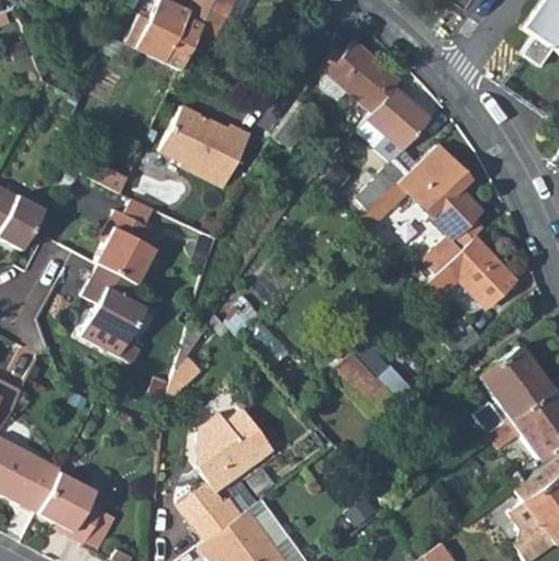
[(156,0),(148,19),(141,17),(127,44),(142,51),(165,1),(163,0),(156,0)]
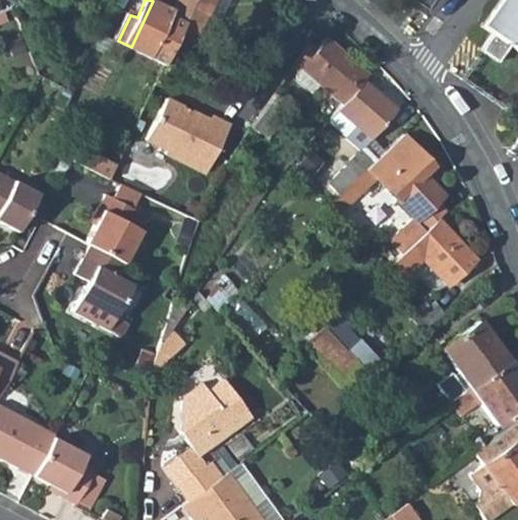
[(178,0),(174,10),(153,1),(131,47),(166,64),(178,40),(185,25),(197,0),(178,0)]
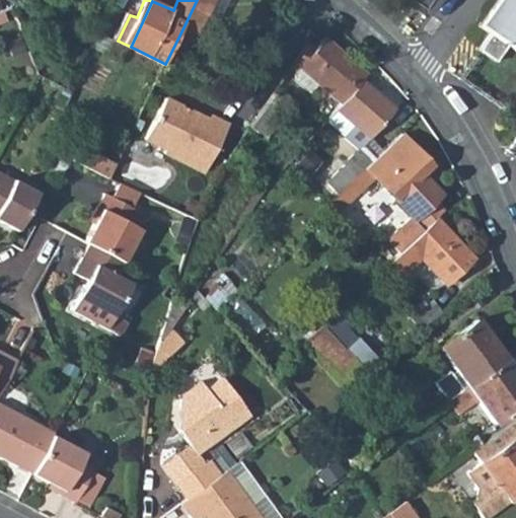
[(216,0),(197,0),(185,25),(200,33),(216,0)]
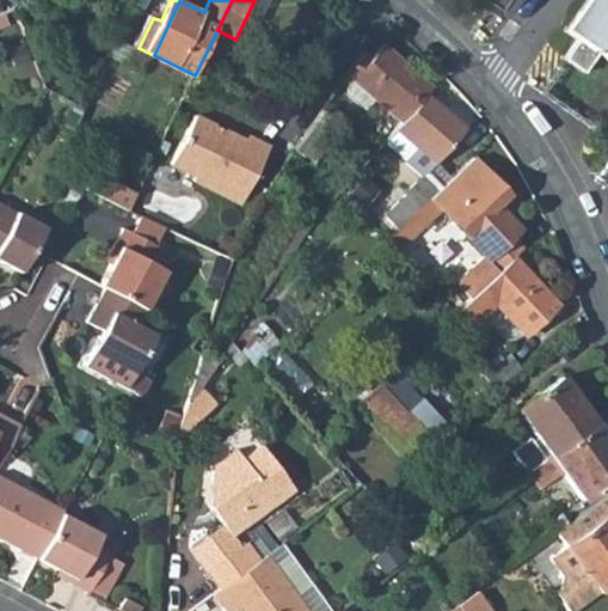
[(597,53),(607,60),(607,0),(587,0),(566,31),(578,40),(564,59),(584,73),(597,53)]
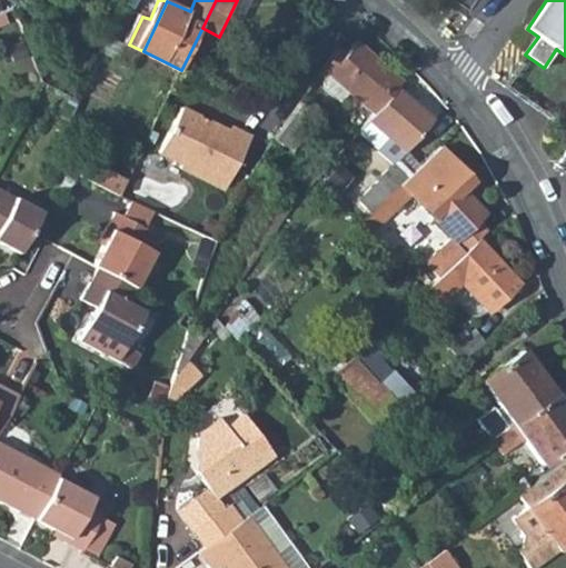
[(219,37),(202,28),(195,43),(212,51),(219,37)]
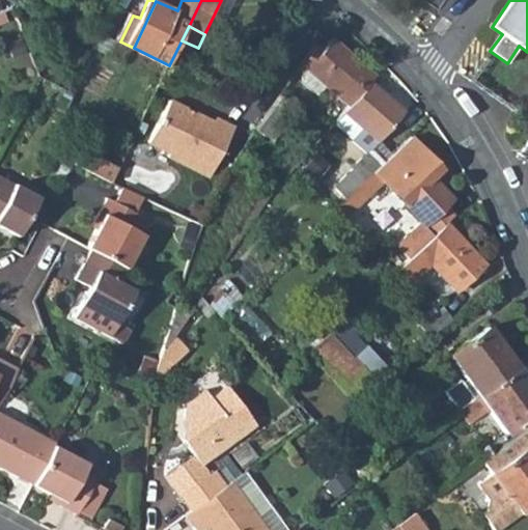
[(372,83),(377,77),(333,39),(323,51),(316,46),(300,68),(305,72),(305,81),(320,94),(328,85),(352,107),(372,83)]
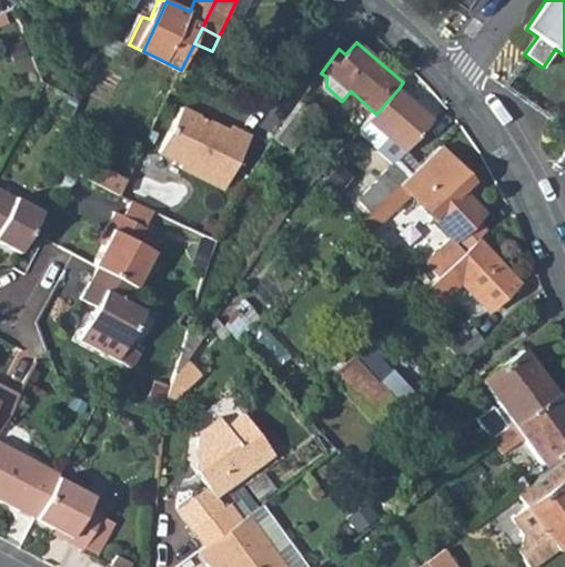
[(371,120),(406,152),(411,147),(433,120),(399,89),(376,114),(371,120)]
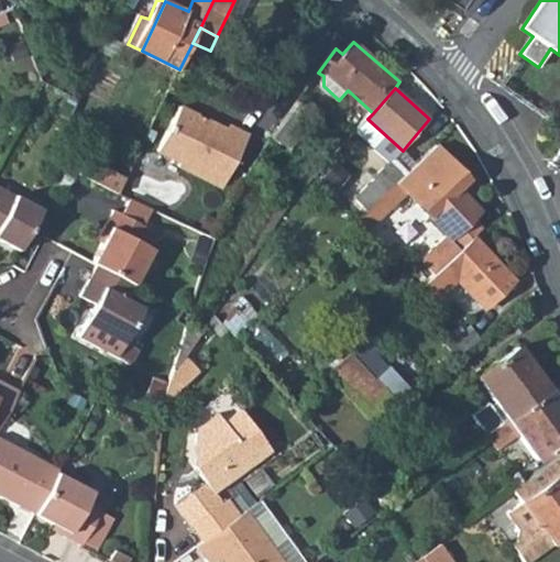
[(298,100),(273,134),(272,136),(288,149),(315,113),(298,100)]
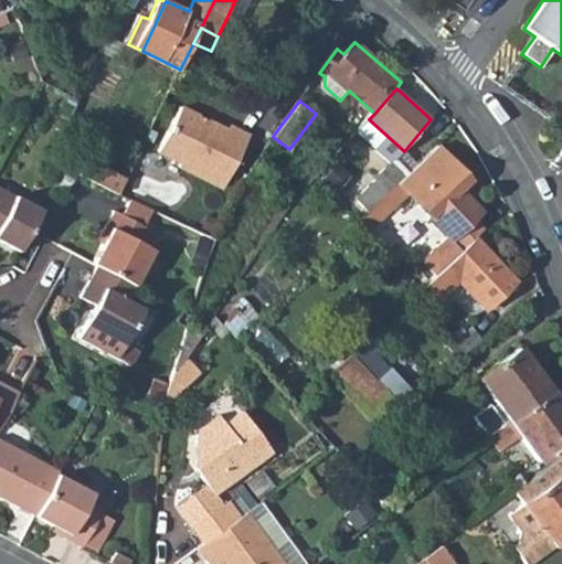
[(203,118),(184,108),(161,152),(182,162),(180,167),(223,190),(251,138),(231,127),(229,131),(203,118)]
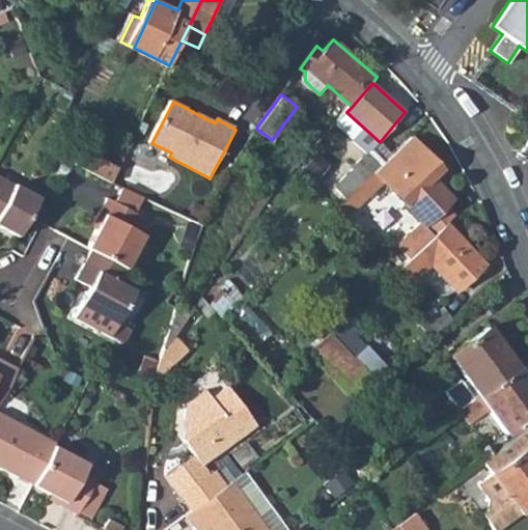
[(346,112),(340,119),(373,150),(380,142),(346,112)]
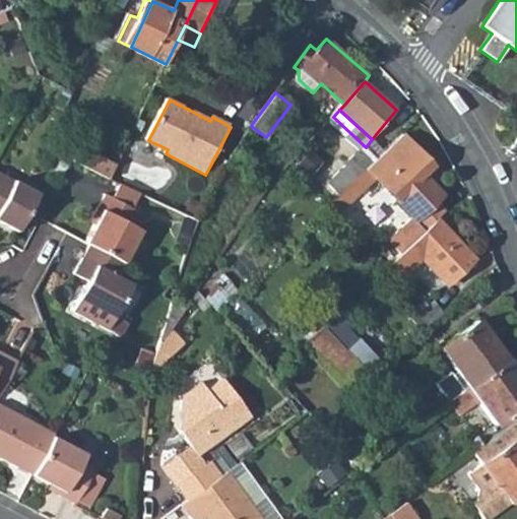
[(444,195),(425,176),(434,168),(419,152),(424,148),(408,131),(390,148),(380,158),(393,173),(381,183),(382,184),(374,193),(391,211),(400,203),(426,232),(438,220),(442,217),(445,213),(436,203),(444,195)]
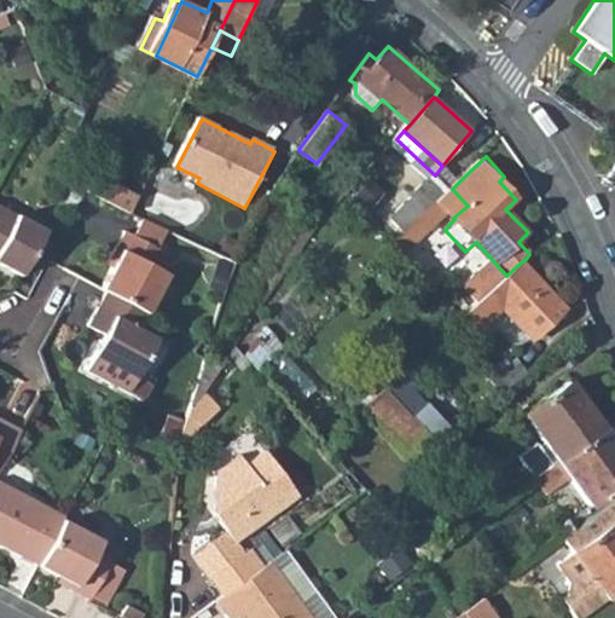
[(435,175),(450,190),(452,189),(464,177),(447,160),(442,166),(435,175)]
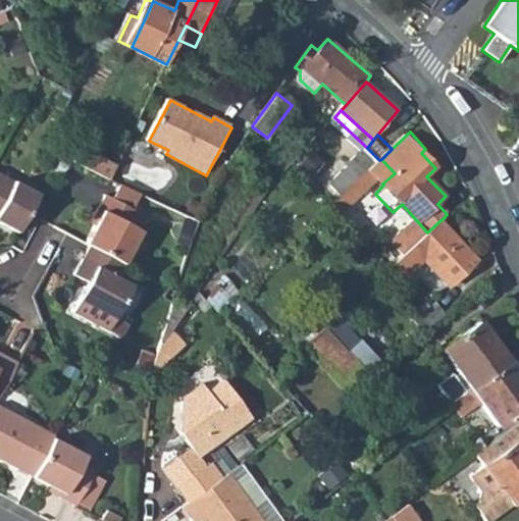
[(516,157),(518,158),(518,139),(510,152),(516,157)]
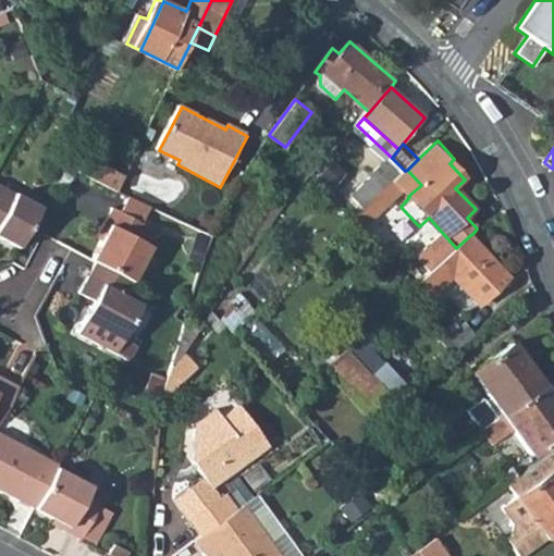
[(392,158),(369,177),(370,180),(353,196),(360,205),(357,209),(360,213),(395,181),(405,171),(392,158)]
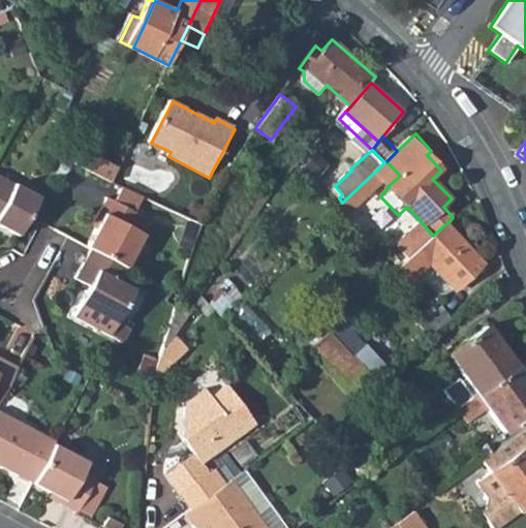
[(76,165),(114,181),(119,168),(84,153),(76,165)]
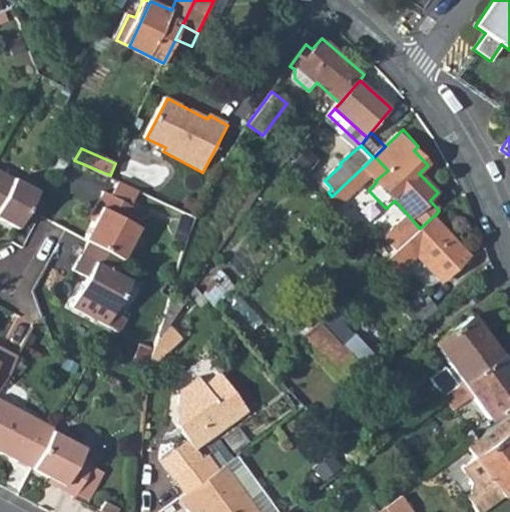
[(336,210),(373,175),(364,166),(332,196),(324,204),(329,209),(332,205),(336,210)]
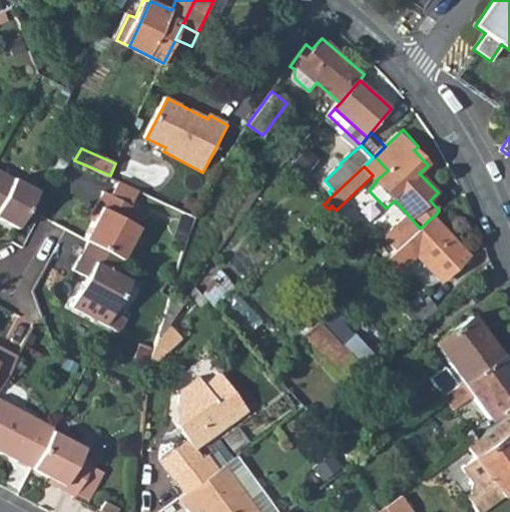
[(0,216),(20,227),(39,191),(0,170),(0,216)]
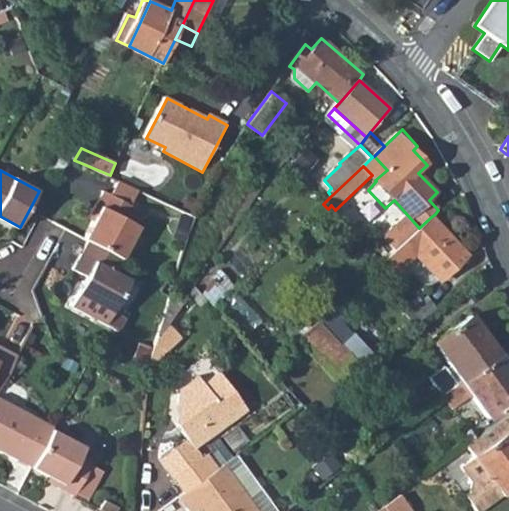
[(105,211),(89,240),(94,243),(126,260),(143,229),(136,224),(144,210),(110,191),(101,208),(105,211)]
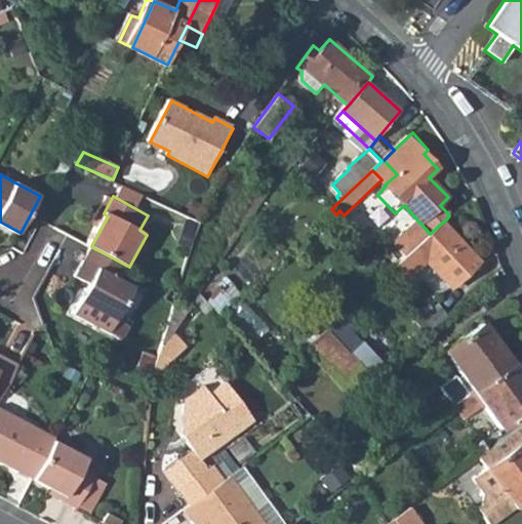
[(181,243),(191,246),(198,226),(188,222),(181,243)]
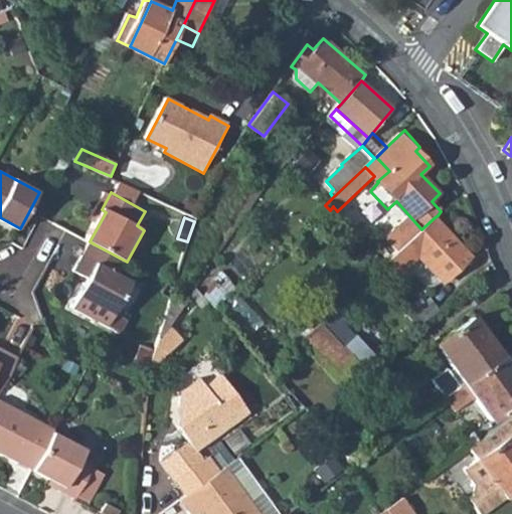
[(444,283),(472,258),(434,218),(421,229),(385,263),(398,277),(410,266),(419,258),(427,266),(444,283)]
